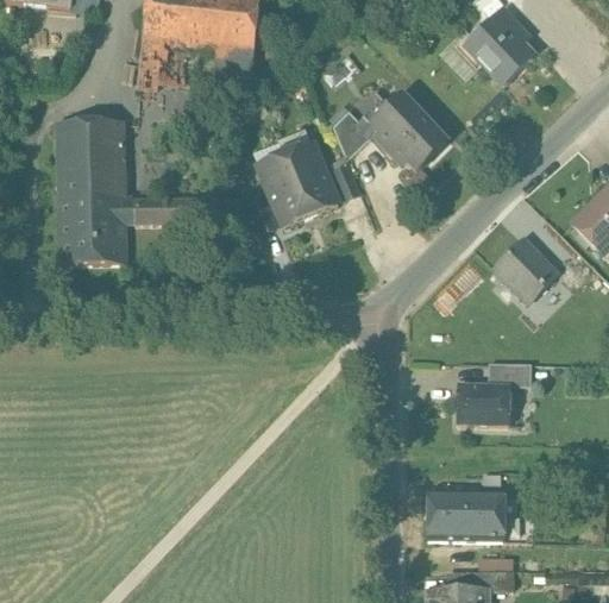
[(146,0),(142,43),(162,45),(253,56),(259,0),(146,0)]
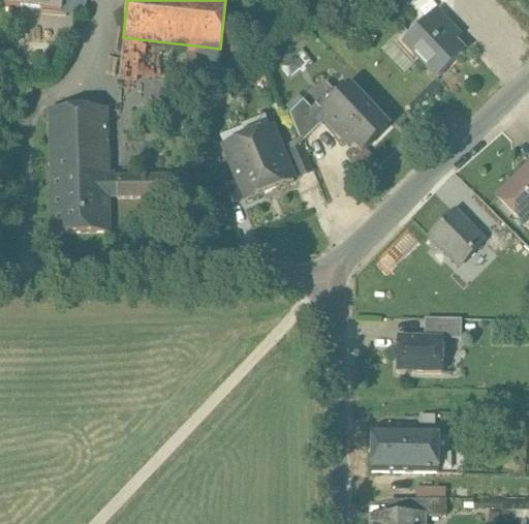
[(450,26),(435,10),(404,40),(437,74),(463,50),(445,31),(450,26)]
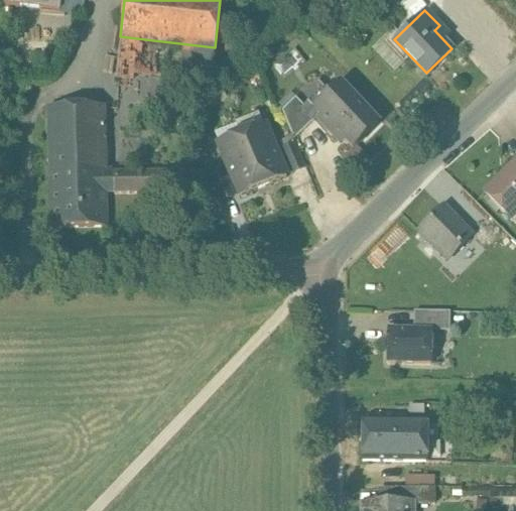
[(137,38),(120,36),(116,74),(133,76),(133,70),(137,38)]
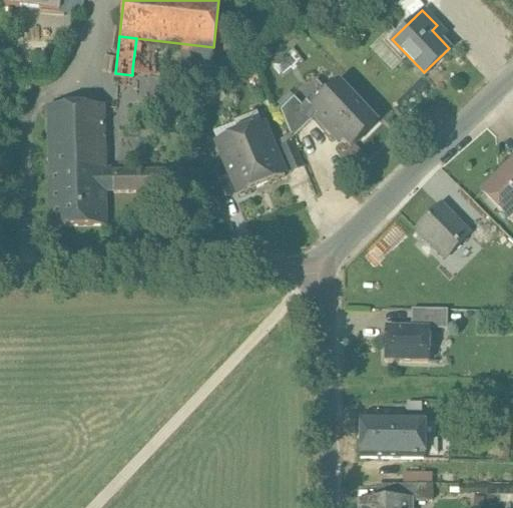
[(213,47),(136,38),(132,69),(210,78),(213,47)]
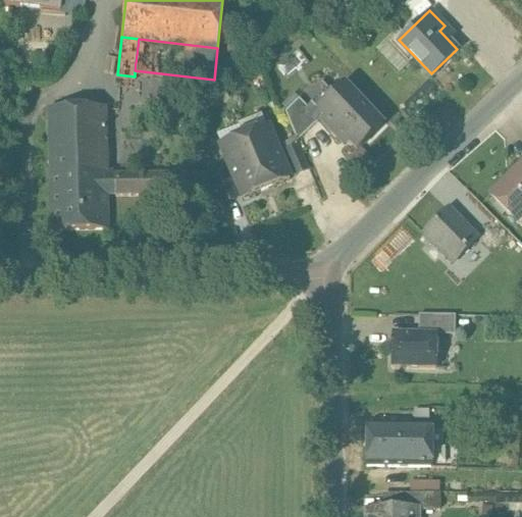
[(382,120),(346,81),(331,95),(325,89),(308,105),(319,117),(320,116),(342,138),(346,134),(357,145),(382,120)]
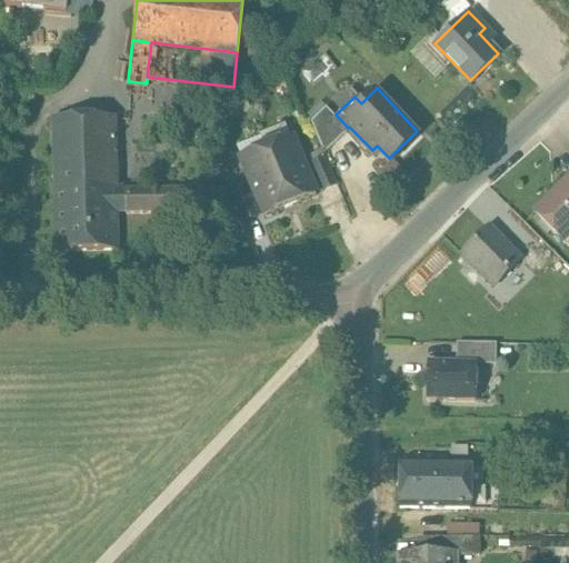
[(336,114),(327,104),(311,119),(325,150),(348,128),(336,114)]
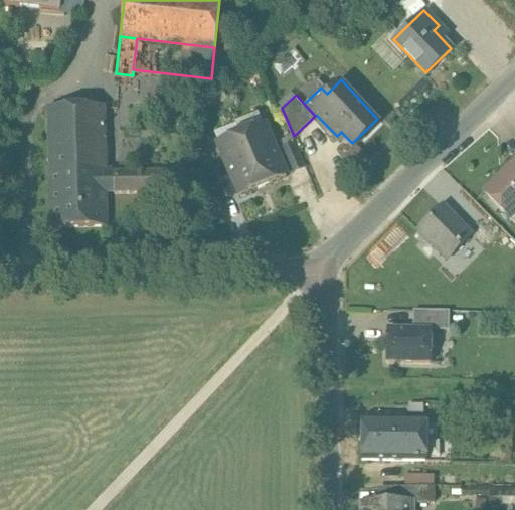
[(104,103),(47,104),(50,186),(107,184),(106,164),(104,103)]
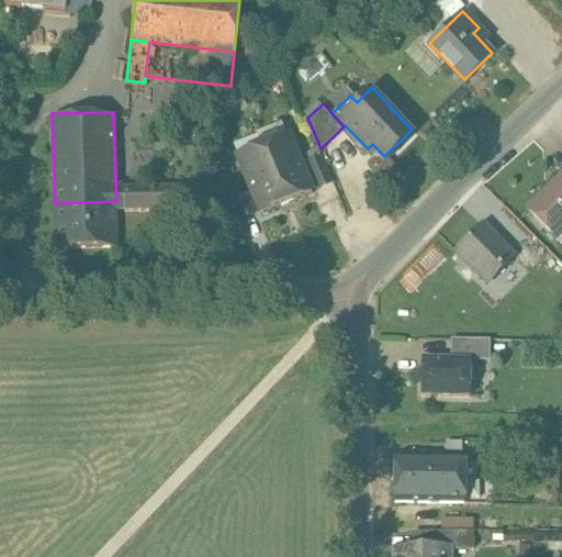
[(312,190),(288,132),(262,142),(288,200),(312,190)]
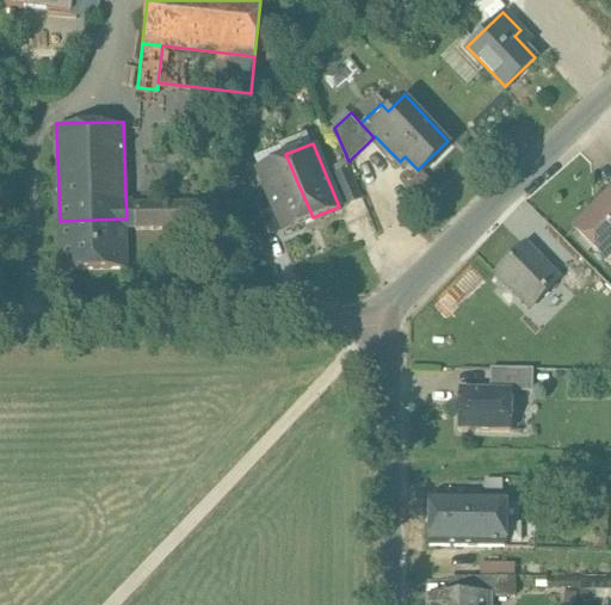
[(285,154),(259,165),(285,228),(313,217),(285,154)]
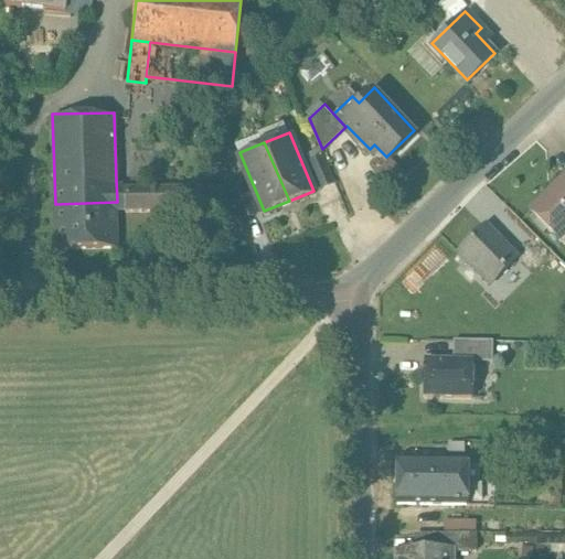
[(322,149),(308,156),(320,184),(334,178),(322,149)]
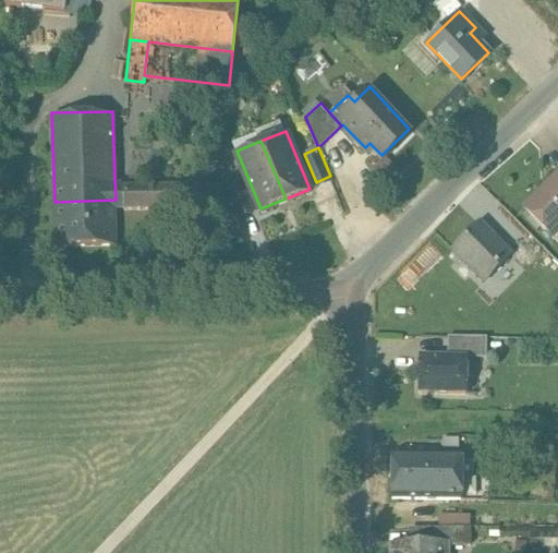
[(557,225),(557,171),(524,205),(552,232),(557,225)]
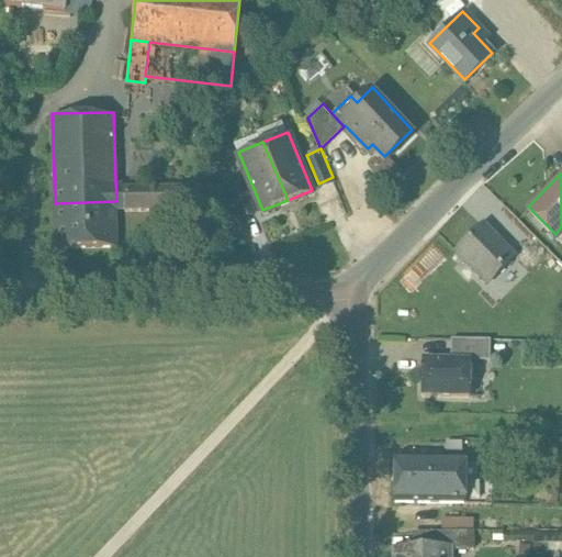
[(203,182),(122,184),(122,179),(115,179),(116,201),(116,207),(203,204),(203,182)]
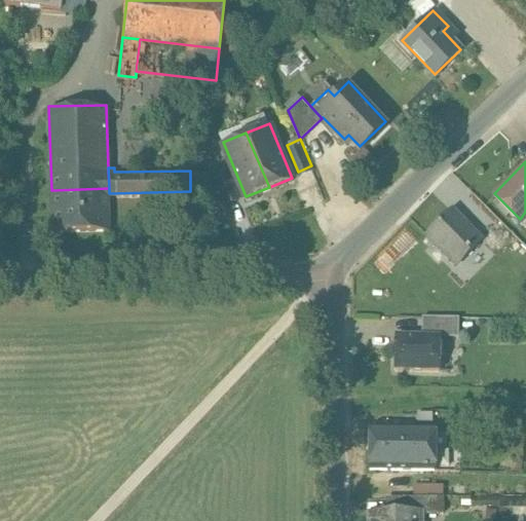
[(240,195),(228,169),(215,175),(227,201),(240,195)]
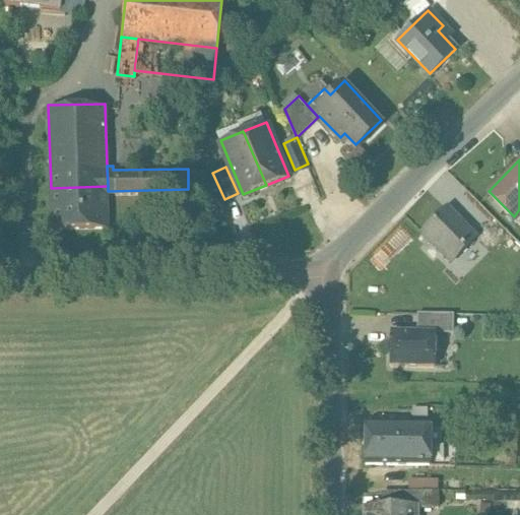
[(108,186),(51,188),(52,226),(109,223),(108,191),(108,186)]
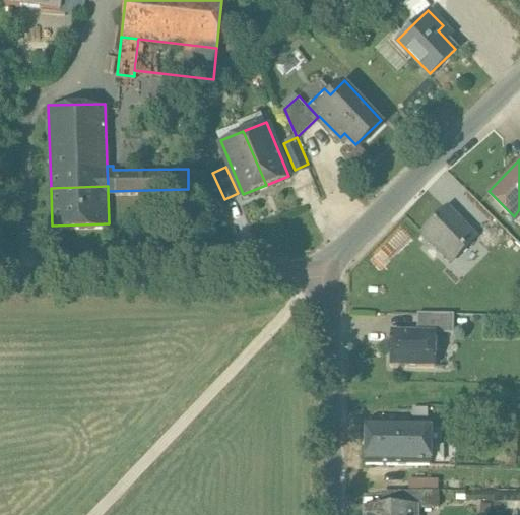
[(475,234),(447,205),(423,230),(451,258),(475,234)]
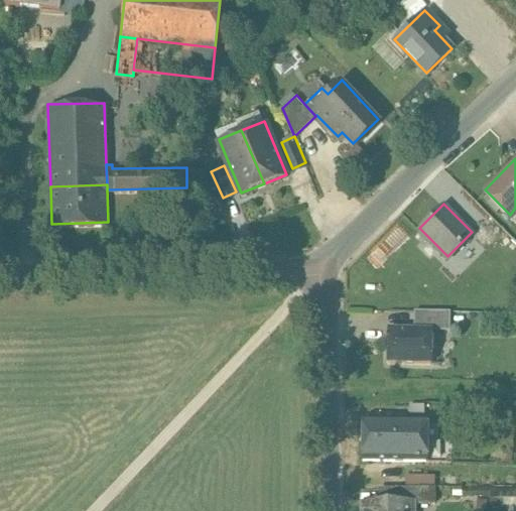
[(450,308),(414,307),(413,326),(432,326),(432,327),(449,328),(450,308)]
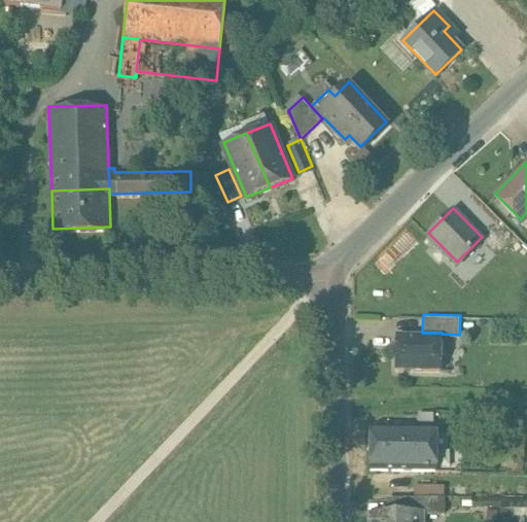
[(422,333),(396,332),(395,367),(441,368),(442,334),(442,333),(422,333)]
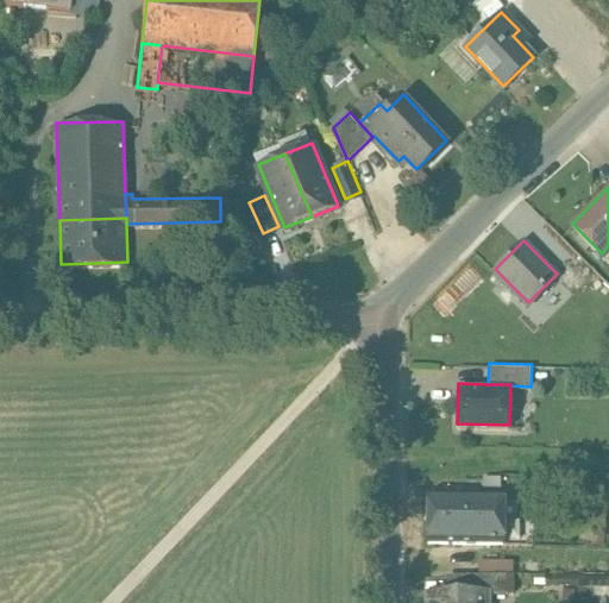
[(504,492),(428,491),(428,540),(503,541),(504,492)]
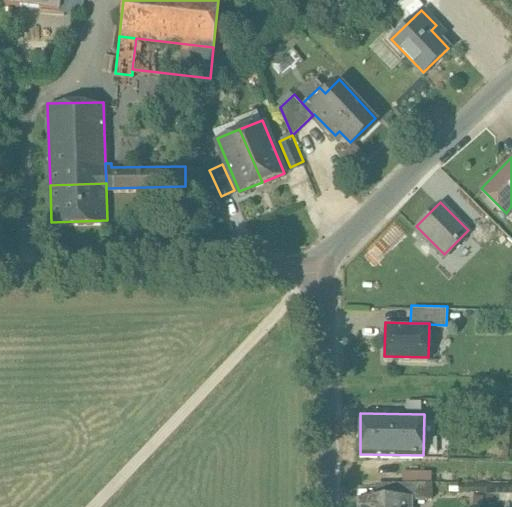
[(431,469),(402,468),(402,479),(431,480),(431,469)]
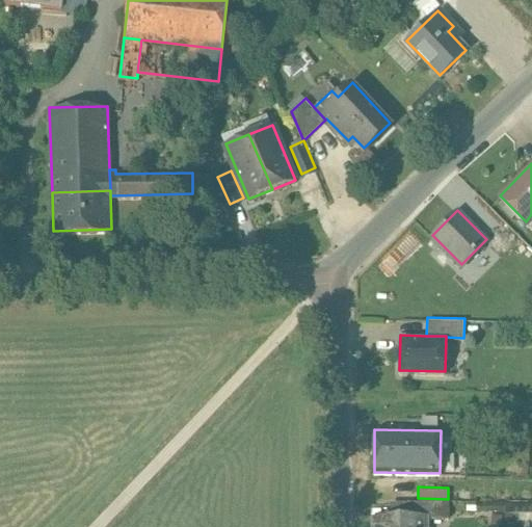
[(448,517),(448,499),(401,500),(401,516),(425,516),(425,517),(448,517)]
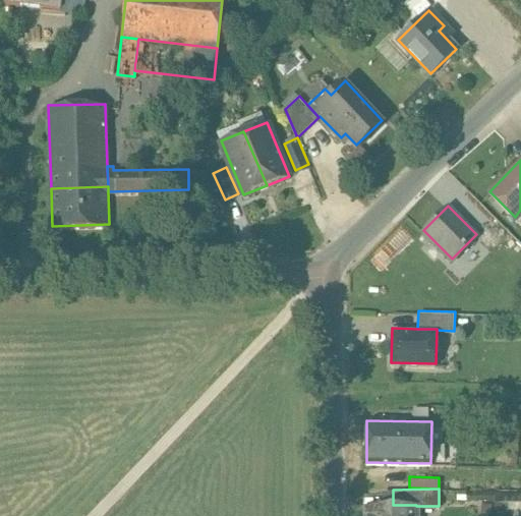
[(393,505),(366,506),(366,515),(416,515),(416,506),(416,505),(393,505)]
